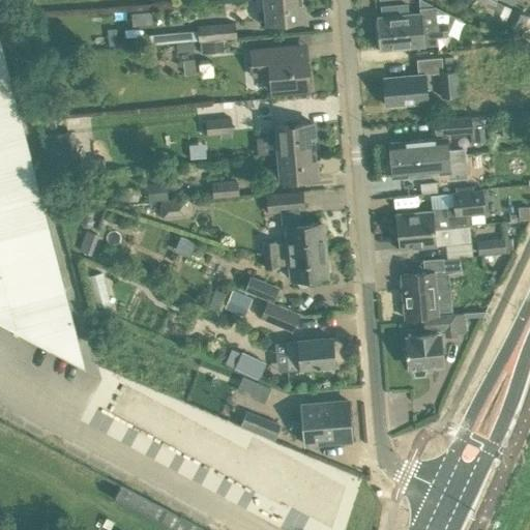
[(301,0),(264,0),(266,22),(303,19),(301,0)]
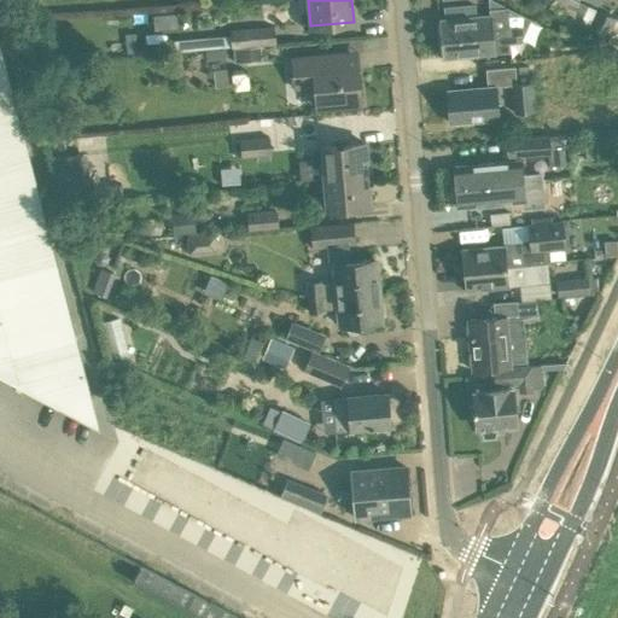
[(571,0),(554,0),(552,7),(575,16),(581,4),(576,3),(571,0)]
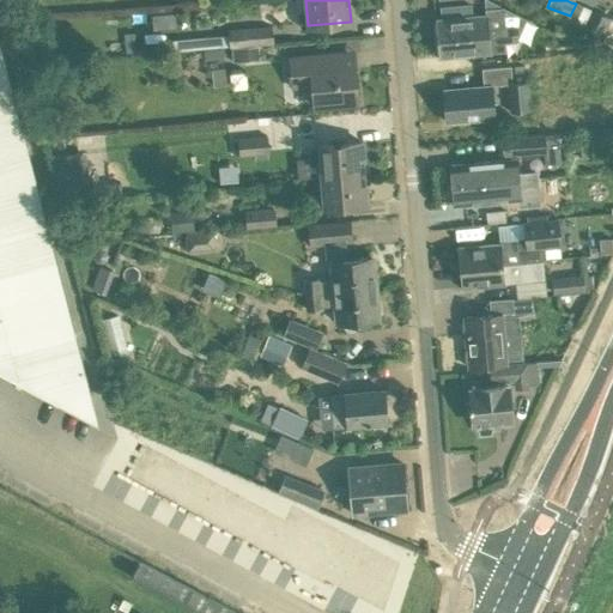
[(442,18),(438,18),(439,41),(472,36),(471,32),(485,31),(484,26),(503,24),(502,7),(485,10),(485,13),(473,14),(472,4),(441,7),(442,18)]
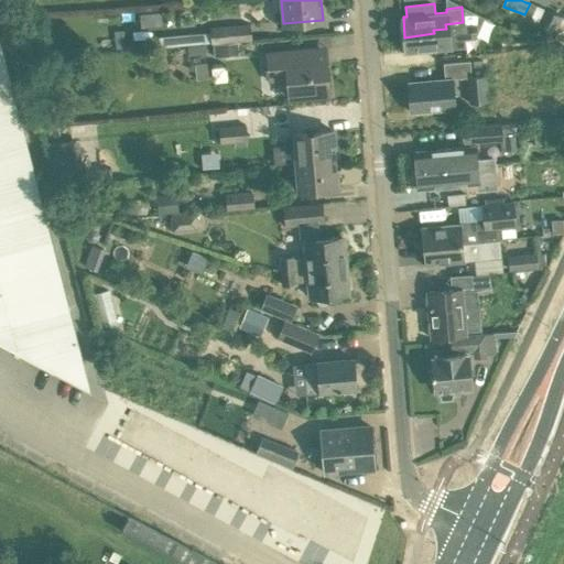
[(434,33),(404,38),(407,52),(452,49),(452,50),(466,47),(465,40),(476,40),(485,19),(462,7),(463,22),(445,24),(446,29),(433,30),(434,33)]
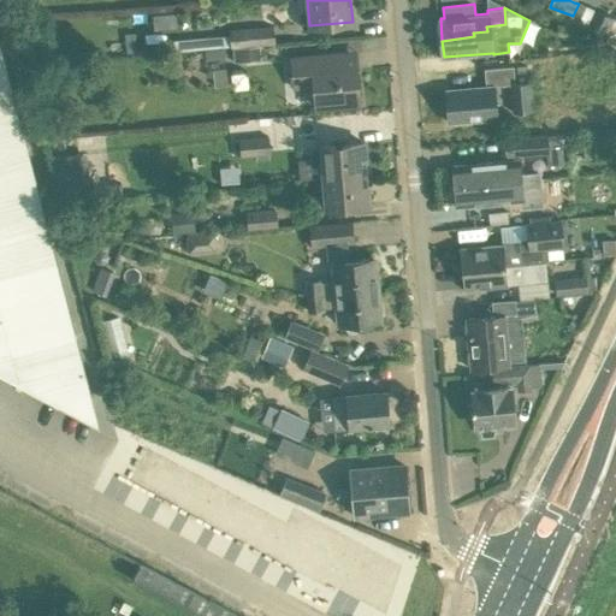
[(594,11),(586,29),(605,37),(614,19),(594,11)]
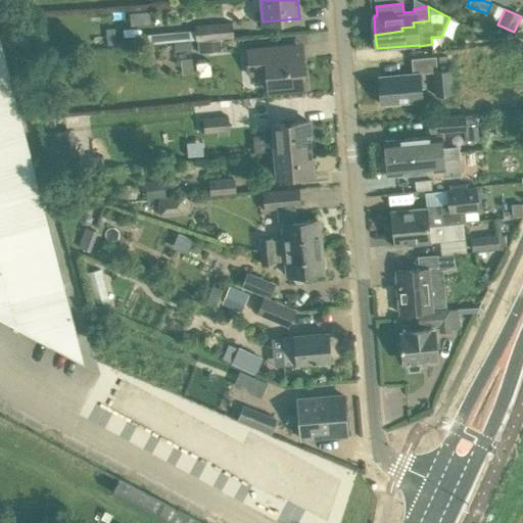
[(194,26),(196,41),(234,38),(231,21),(194,26)]
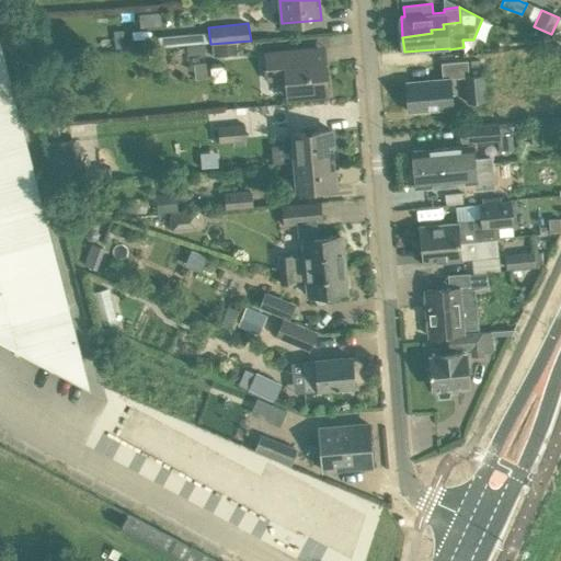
[(0,109),(18,105),(0,38),(0,109)]
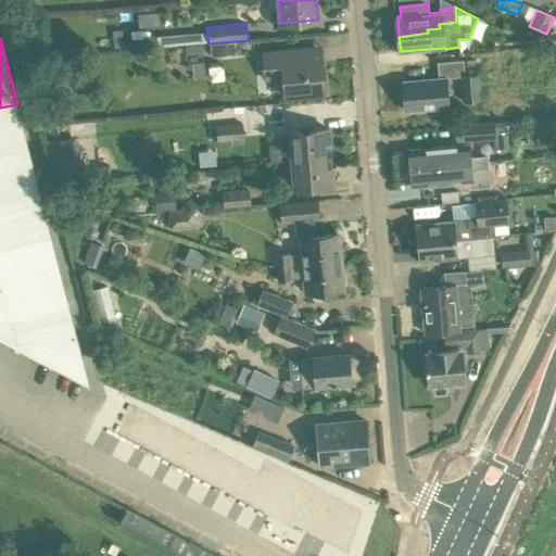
[(216,45),(217,57),(235,54),(235,42),(216,45)]
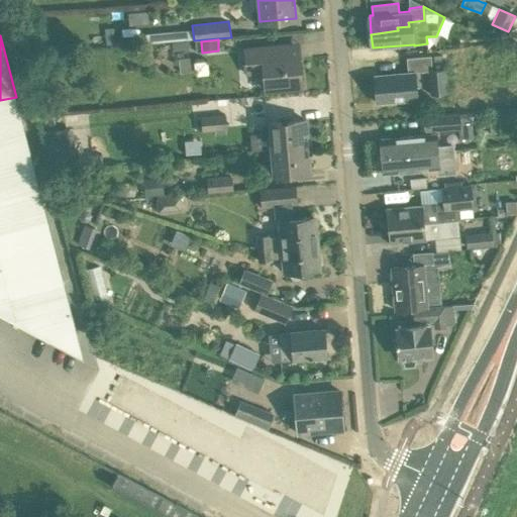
[(271,44),(271,45),(244,47),(245,74),(263,72),(264,90),(301,87),(299,58),(301,58),(300,41),(271,44)]
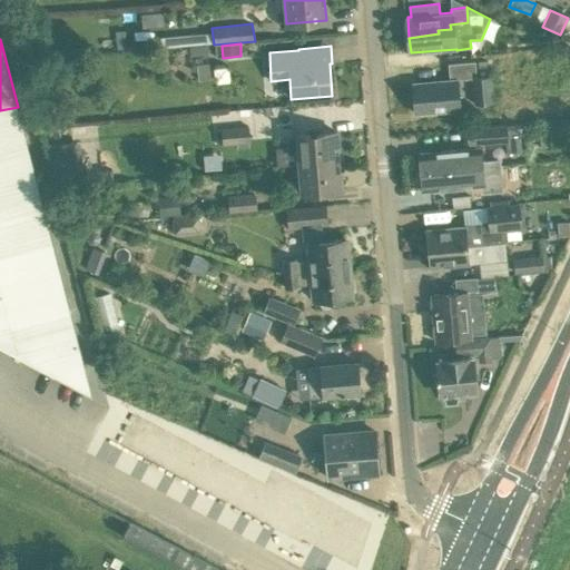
[(457,78),(458,80),(472,79),(474,105),(493,102),(491,76),(477,77),(475,61),(448,65),(449,79),(457,78)]
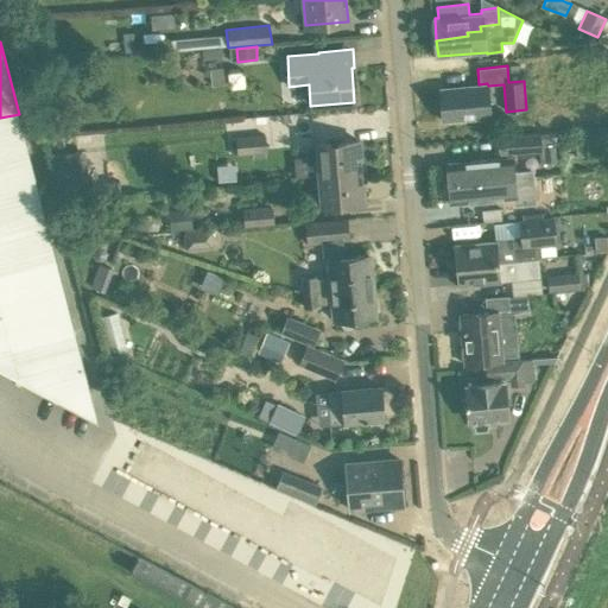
[(487,83),(479,84),(441,88),(444,121),(491,116),(488,86),(487,83)]
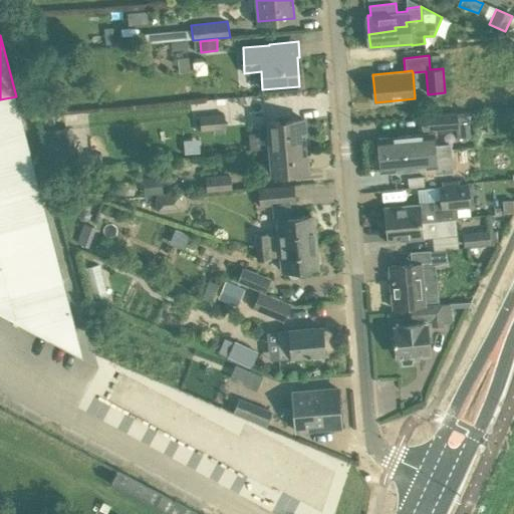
[(243,105),(243,94),(223,93),(223,105),(243,105)]
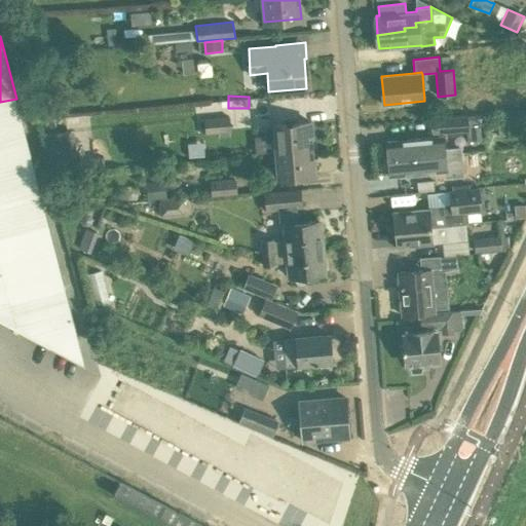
[(0,187),(37,178),(16,99),(0,102),(0,187)]
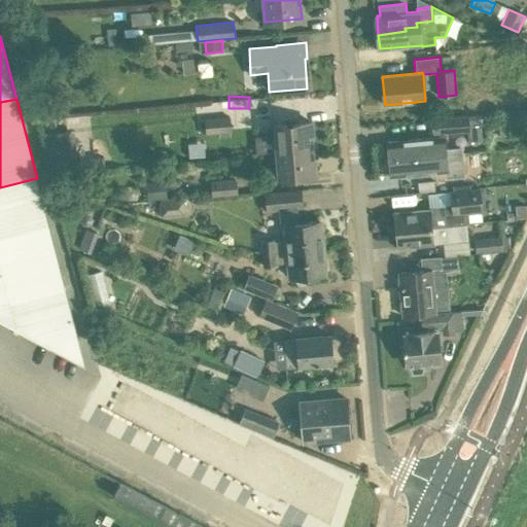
[(469,140),(482,139),(480,114),(467,115),(468,130),(469,140)]
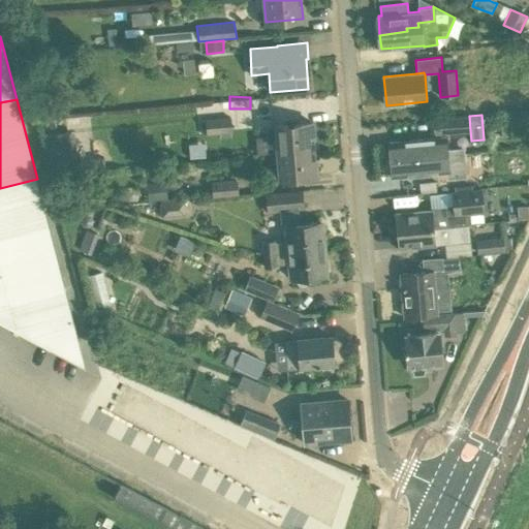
[(470,130),(469,116),(459,117),(460,131),(470,130)]
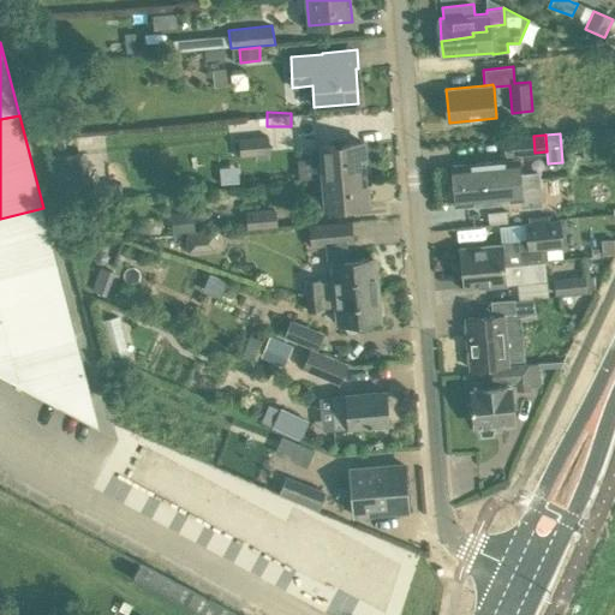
[(270,154),(268,136),(239,138),(240,157),(270,154)]
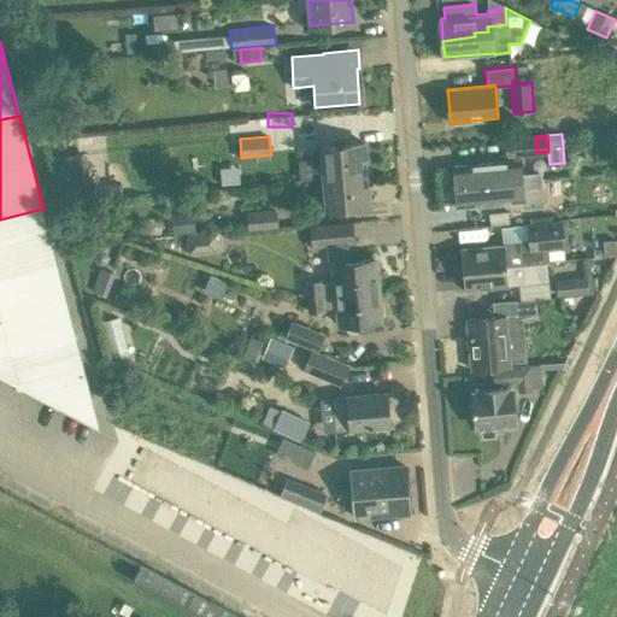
[(507,154),(536,153),(535,136),(506,137),(507,154)]
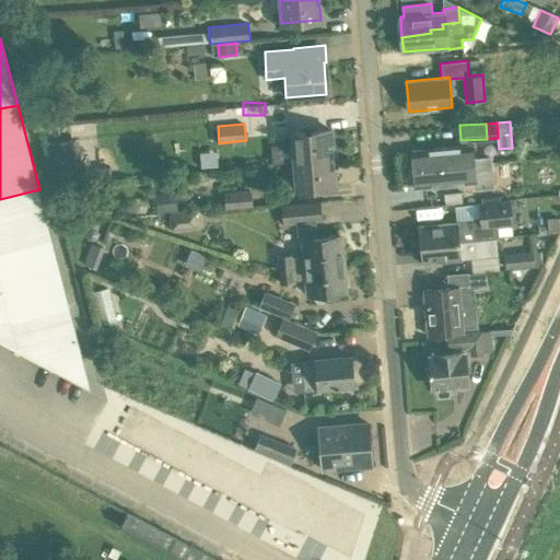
[(293,161),(333,158),(331,130),(291,132),(293,161)]
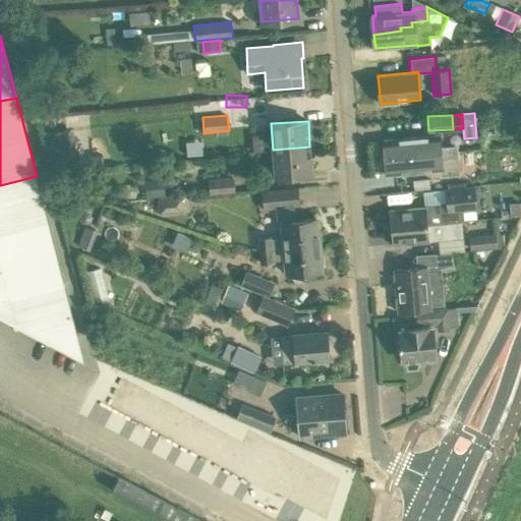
[(441,152),(439,134),(383,139),(385,157),(441,152)]
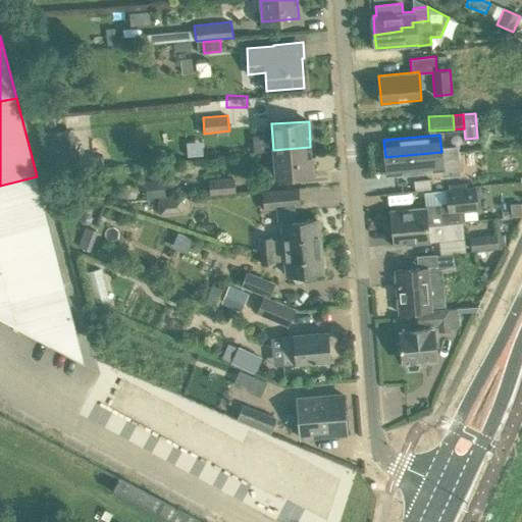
[(312,173),(310,147),(273,150),(275,176),(312,173)]
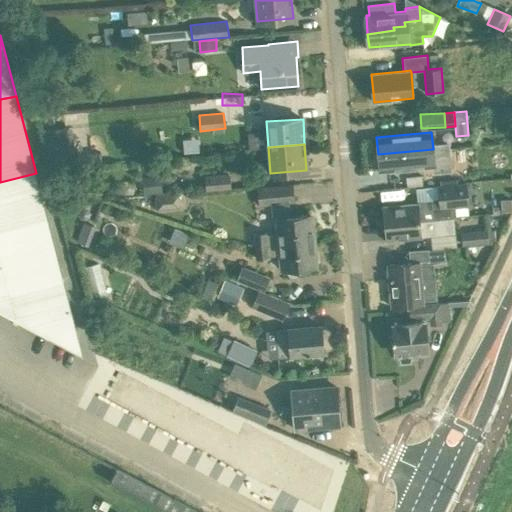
[(433,149),(378,154),(380,171),(434,166),(433,149)]
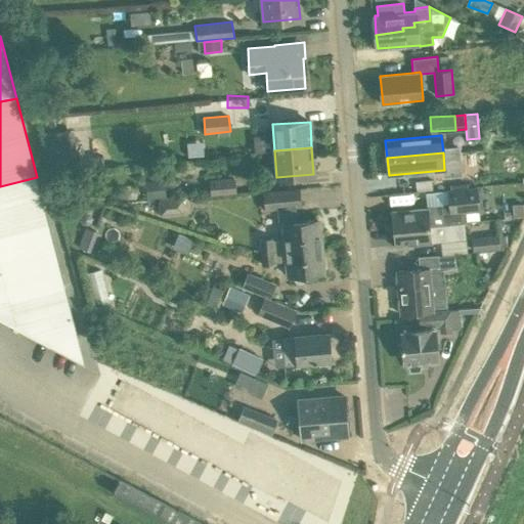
[(37,177),(0,186),(0,271),(57,257),(37,177)]
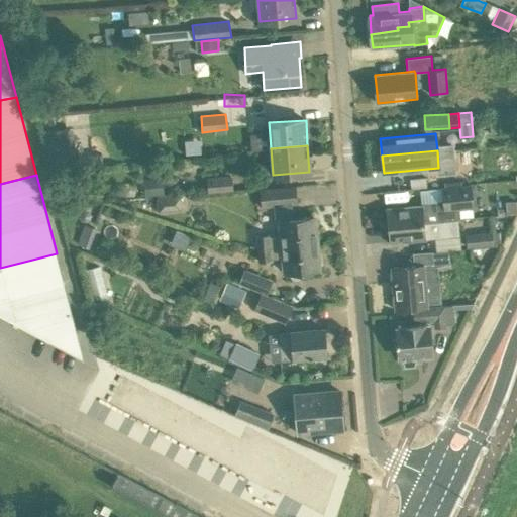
[(233,192),(231,177),(207,178),(208,192),(233,192)]
